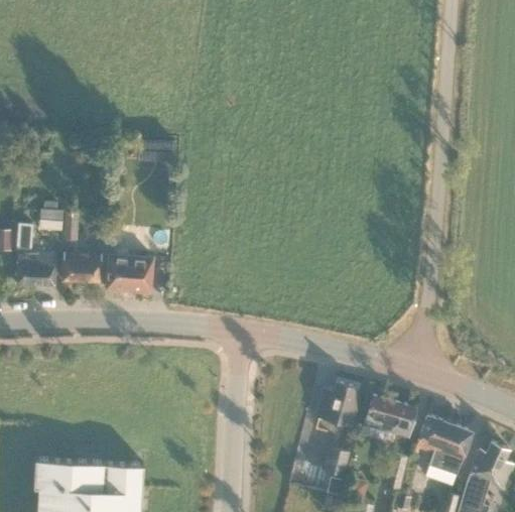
[(37,147),(53,147),(53,138),(37,138),(37,147)]
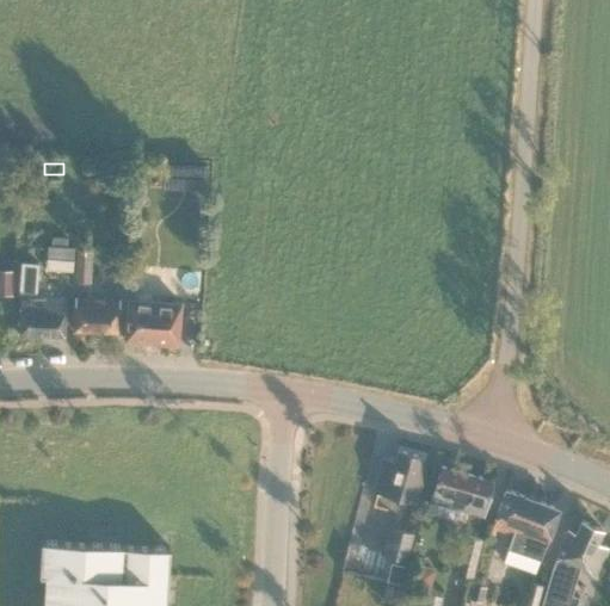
[(94,247),(79,246),(76,283),(92,284),(94,247)]
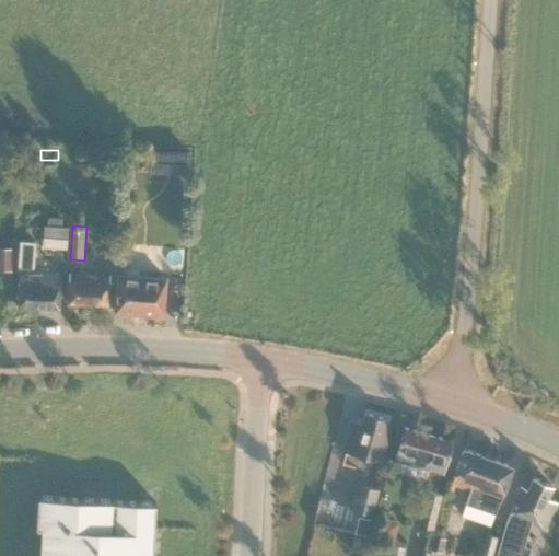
[(43,248),(68,251),(69,229),(44,227),(43,248)]
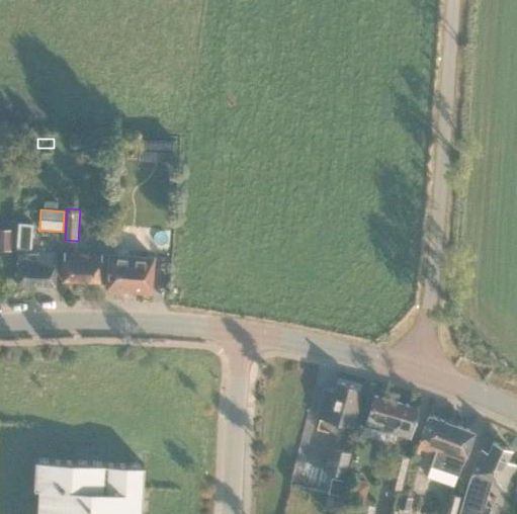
[(0,231),(0,251),(11,252),(12,231),(0,231)]
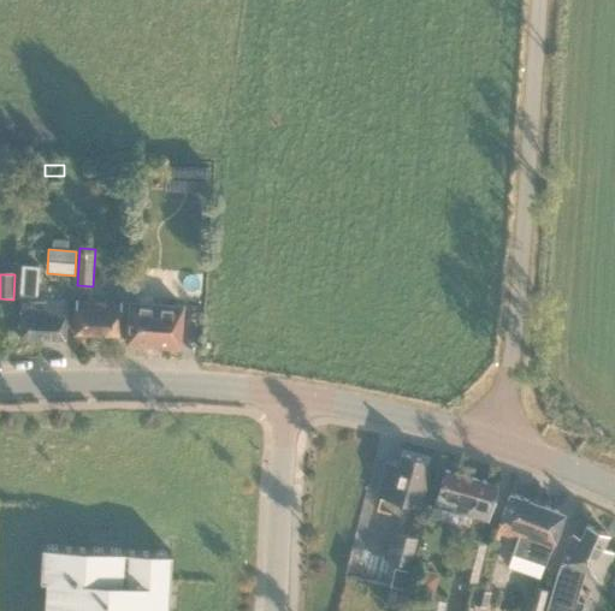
[(120,337),(122,304),(77,303),(76,334),(120,337)]
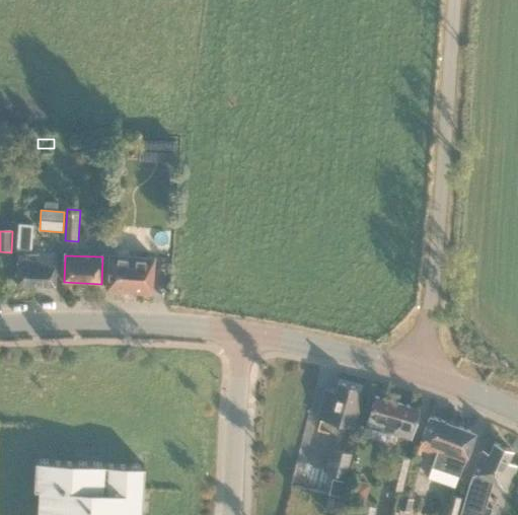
[(107,291),(152,294),(154,260),(109,255),(107,291)]
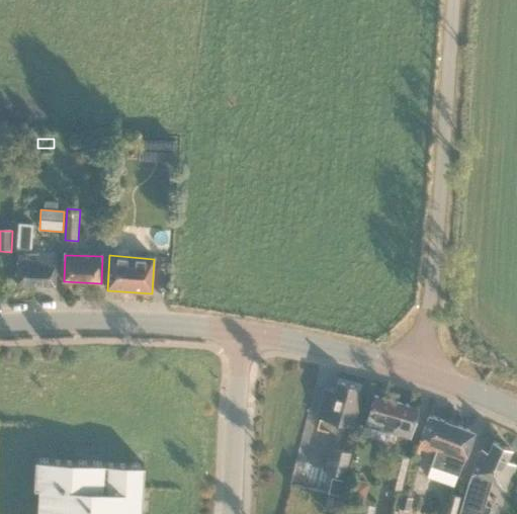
[(17,285),(55,286),(56,257),(18,256),(17,285)]
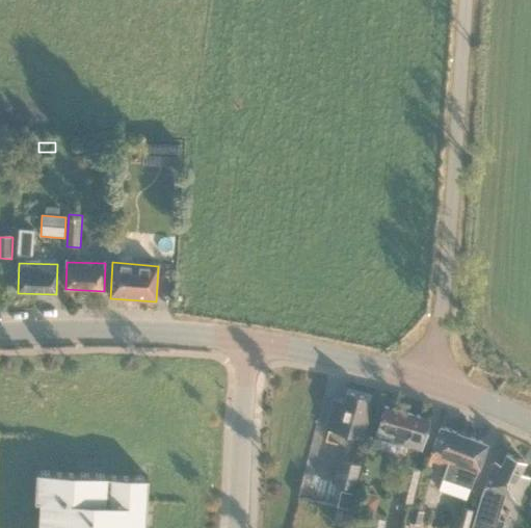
[(364,441),(371,411),(365,408),(367,399),(348,394),(345,403),(335,401),(327,431),(364,441)]
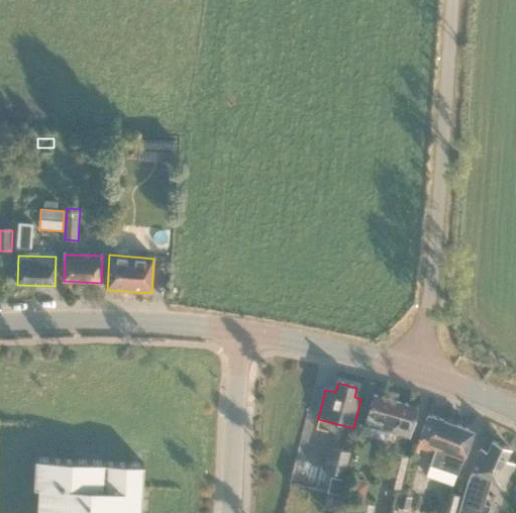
[(409,438),(417,408),(374,396),(366,426),(409,438)]
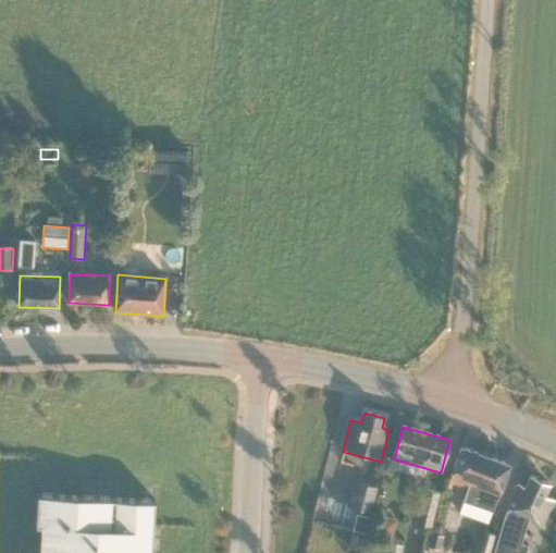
[(449,482),(468,489),(462,502),(494,513),(510,466),(461,449),(449,482)]
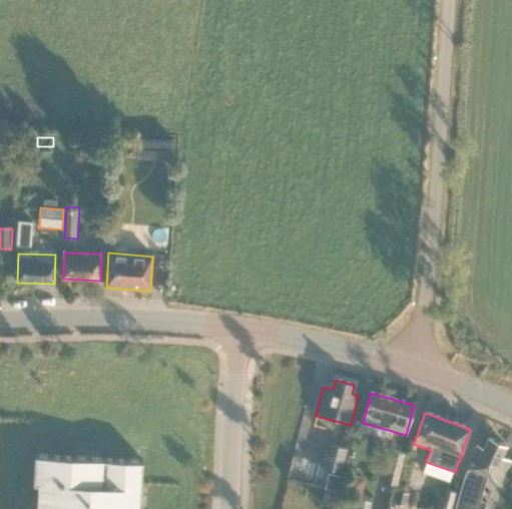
[(484,508),(486,503),(480,502),(487,481),(499,486),(511,461),(502,457),(507,447),(489,439),(484,449),(478,447),(467,471),(467,472),(456,508),(484,508)]
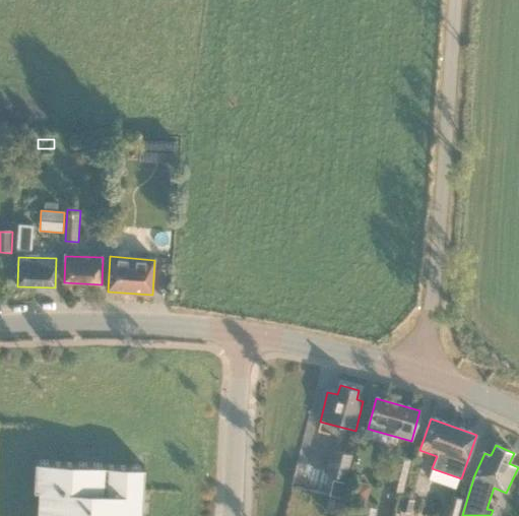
[(346,479),(352,455),(334,450),(327,474),(346,479)]
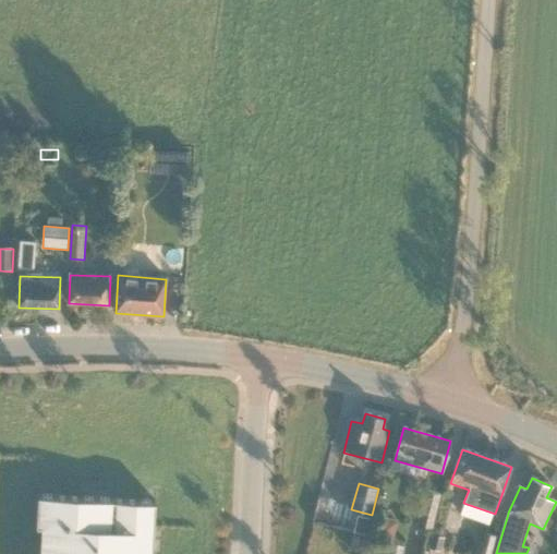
[(433,528),(442,494),(426,490),(418,525),(433,528)]
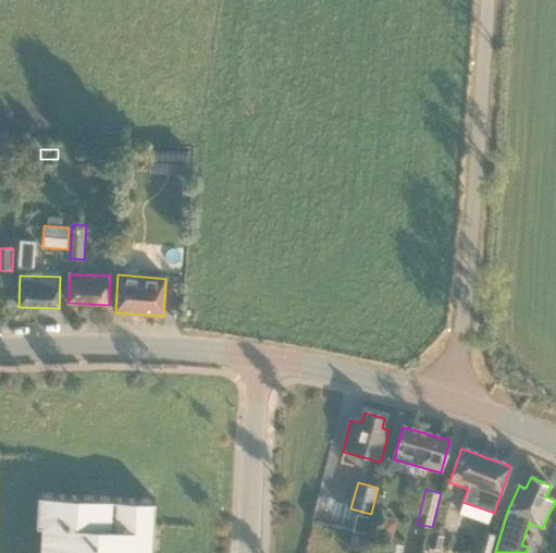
[(152,552),(156,502),(38,495),(37,526),(41,527),(39,552),(152,552)]
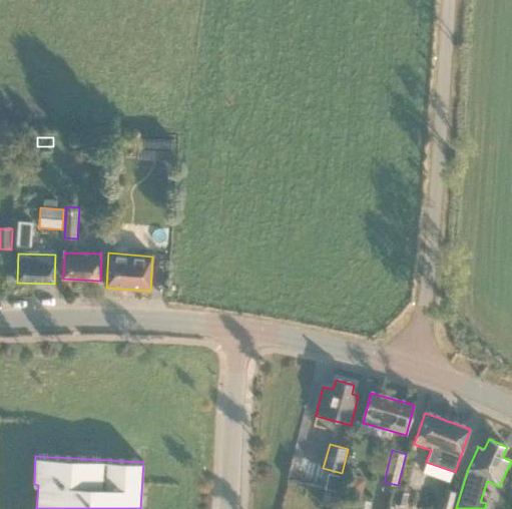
[(341,477),(329,474),(325,490),(337,493),(341,477)]
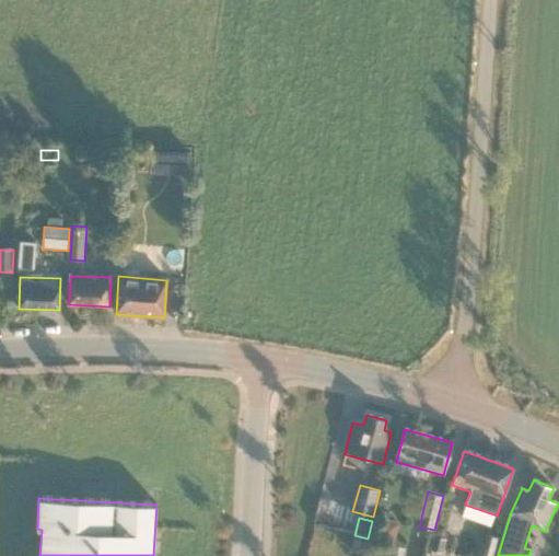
[(495,555),(500,539),(482,534),(477,555),(495,555)]
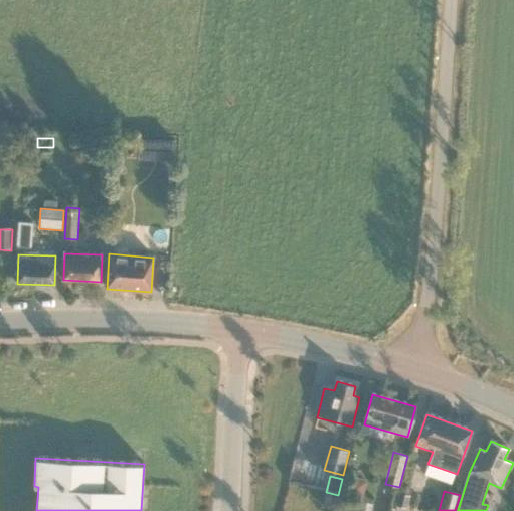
[(399,494),(396,506),(407,509),(410,497),(399,494)]
